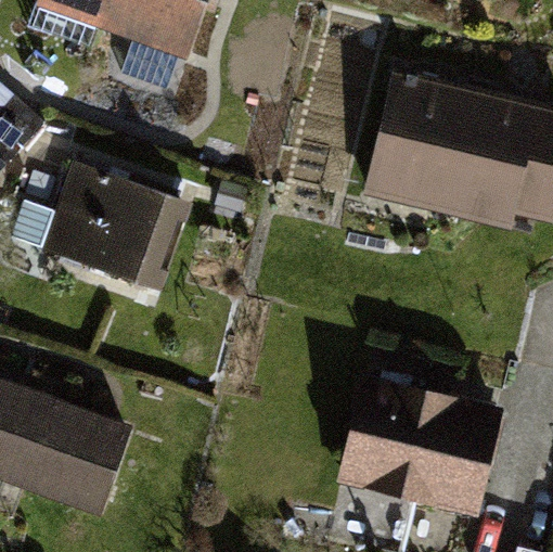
[(47,0),(187,48),(203,0),(47,0)]
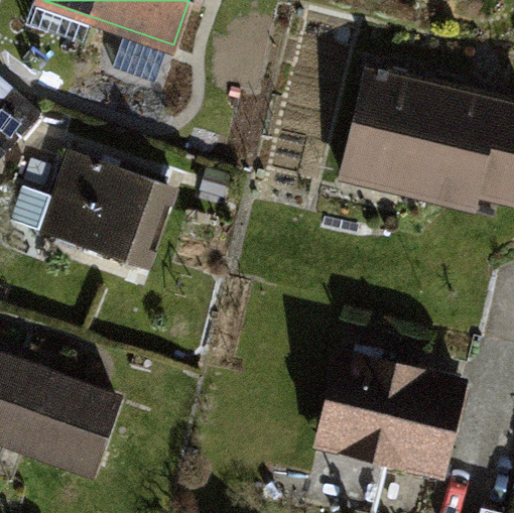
[(0,142),(42,107),(3,62),(0,65),(0,142)]
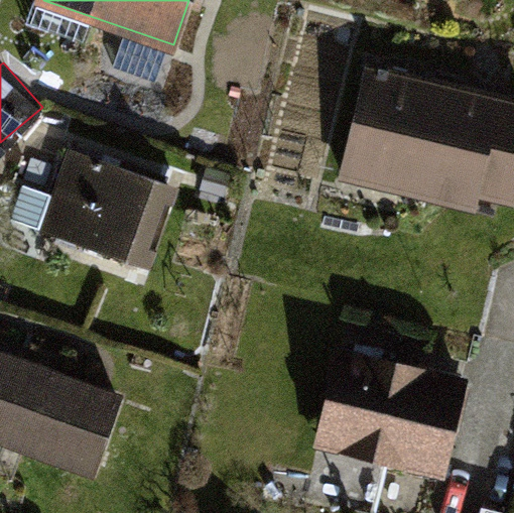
[(513,121),(513,104),(346,73),(325,182),(497,215),(513,121)]
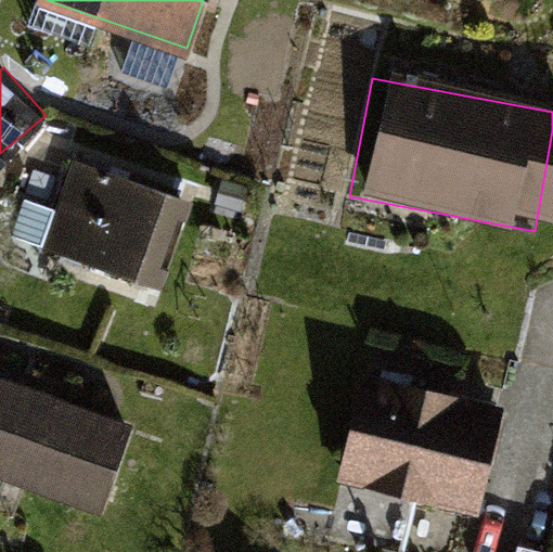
[(61,162),(24,255),(172,315),(209,221),(61,162)]
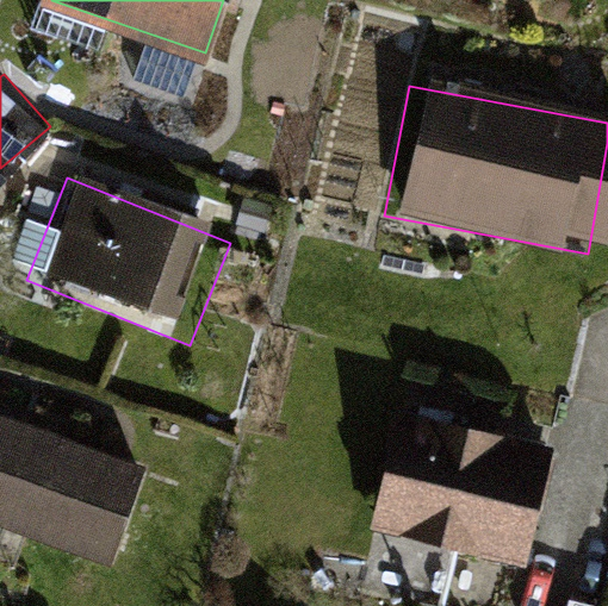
[(399,410),(370,522),(527,564),(557,451),(399,410)]
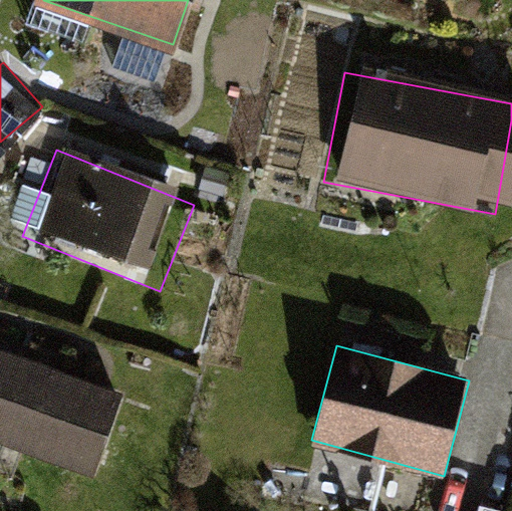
[(124,390),(0,346),(0,444),(93,477),(124,390)]
